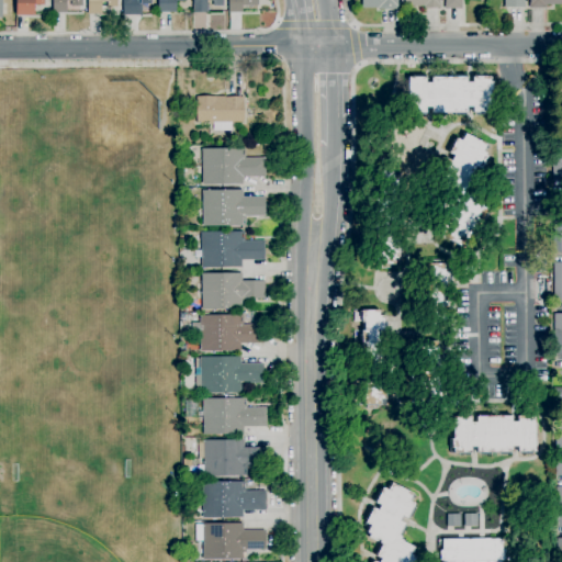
[(33,15),(15,15),(15,0),(44,0),(44,6),(34,6),(33,15)]
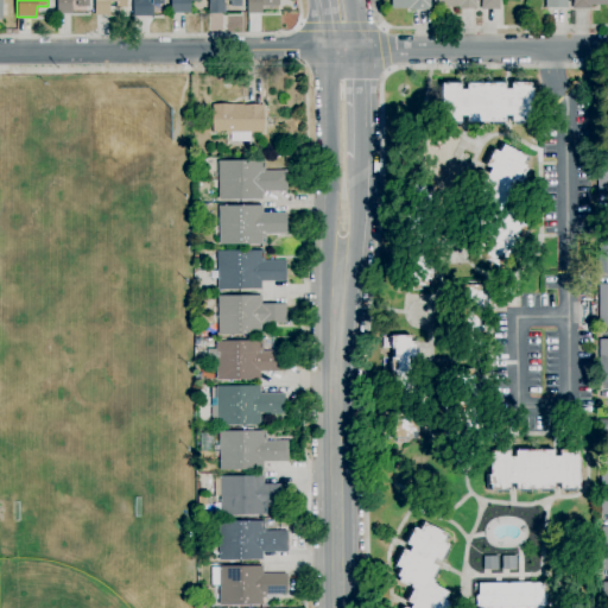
[(71,14),(57,14),(56,0),(88,0),(88,7),(76,7),(76,1),(71,1),(71,14)]
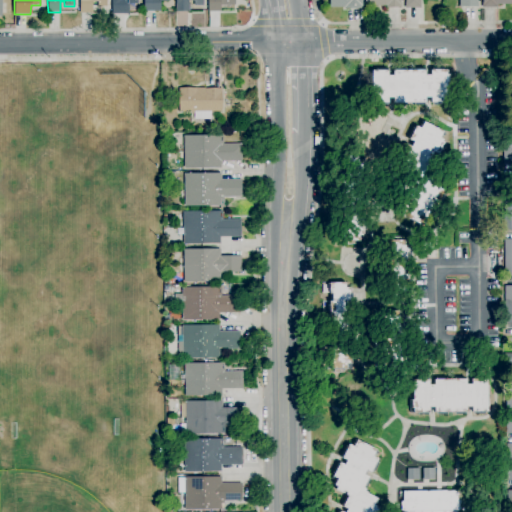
[(92,13),(80,13),(79,0),(106,0),(106,7),(98,7),(98,1),(92,1),(92,13)]
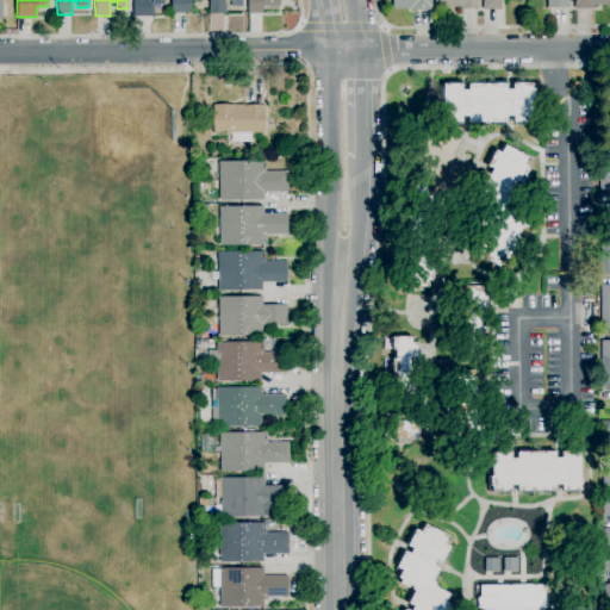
[(153,17),(134,17),(132,0),(163,0),(165,5),(153,5),(153,17)]
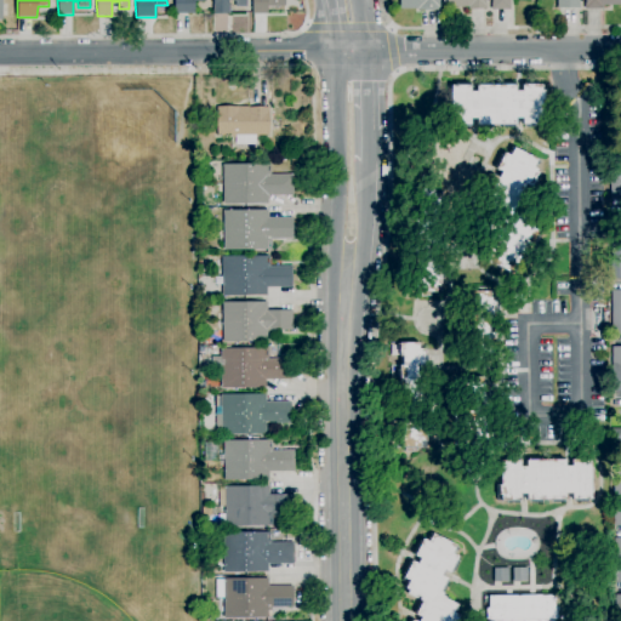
[(194,13),(175,13),(174,0),(205,0),(205,1),(194,1),(194,13)]
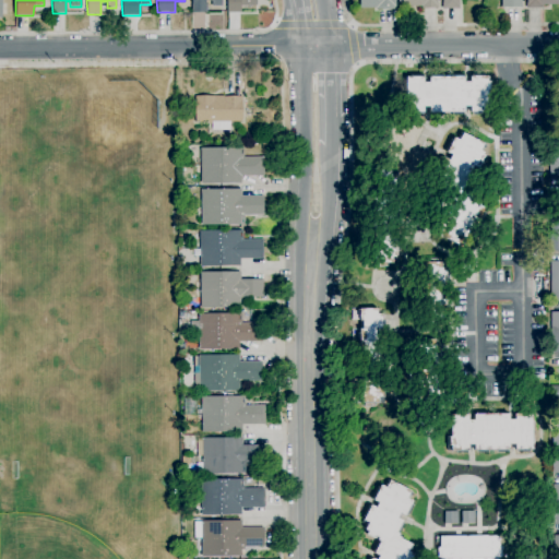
[(206,0),(206,13),(191,13),(191,0),(221,0),(221,7),(212,7),(212,0),(206,0)]
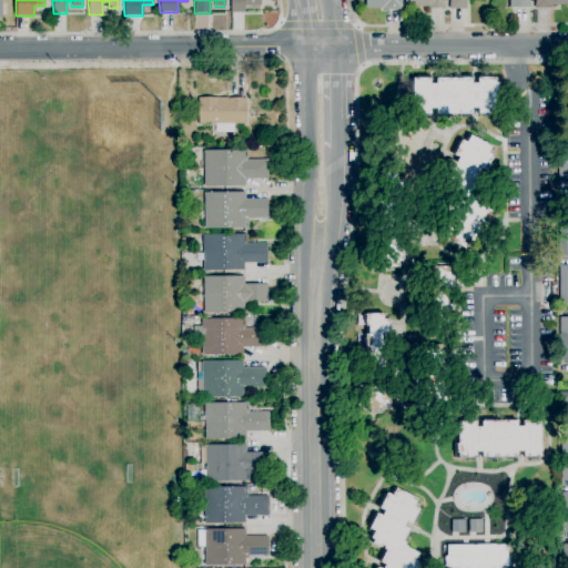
[(244,12),(231,13),(230,0),(260,0),(260,6),(244,6),(244,12)]
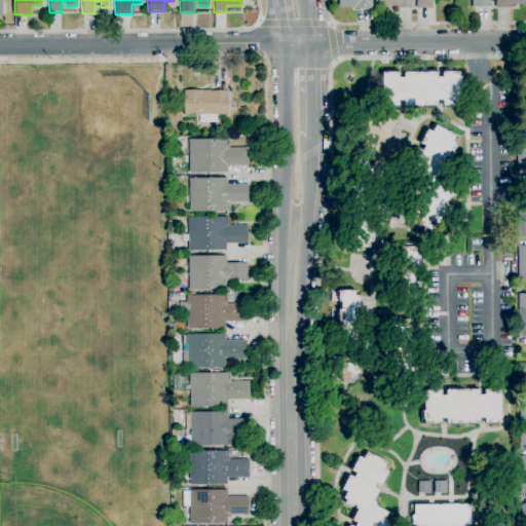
[(372,0),(372,8),(353,8),(353,7),(339,8),(338,0),(372,0)]
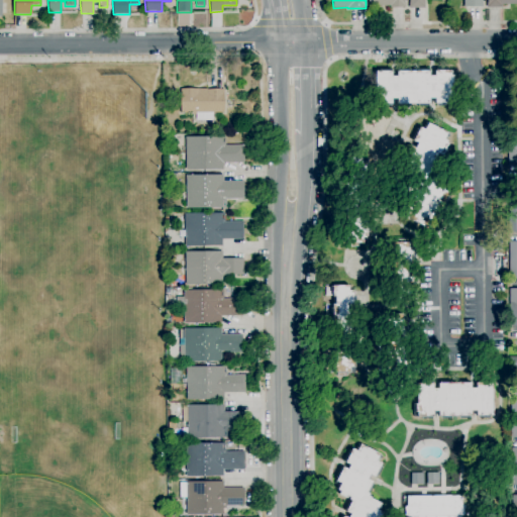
[(389,8),(389,5),(372,6),(372,0),(404,0),(404,2),(405,2),(405,7),(389,8)]
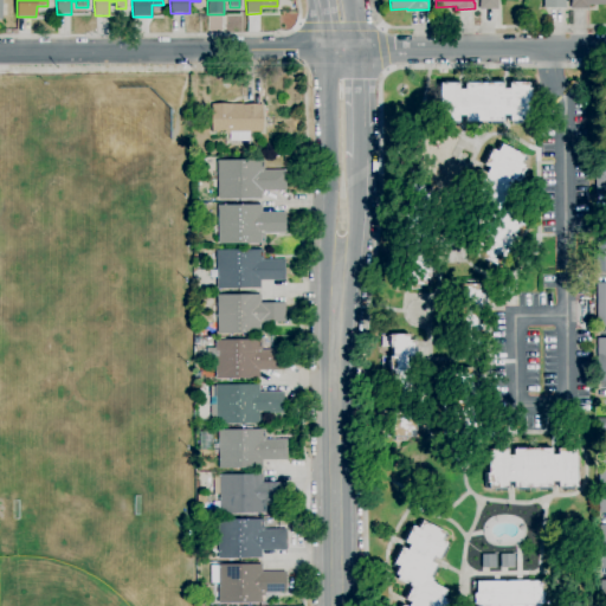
[(497,0),(497,10),(479,10),(479,2),(479,0),(497,0)]
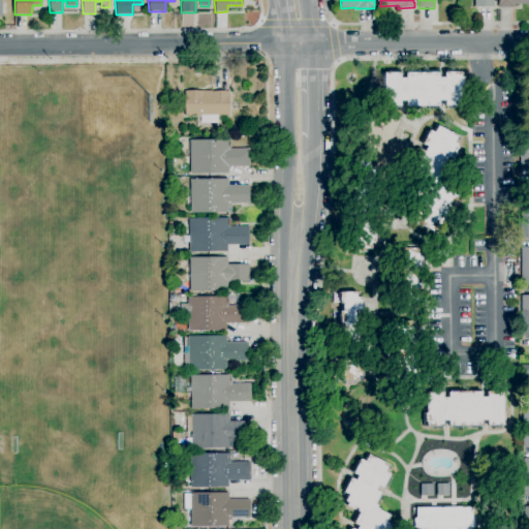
[(514,7),(497,8),(497,3),(498,3),(498,0),(528,0),(528,4),(514,5),(514,7)]
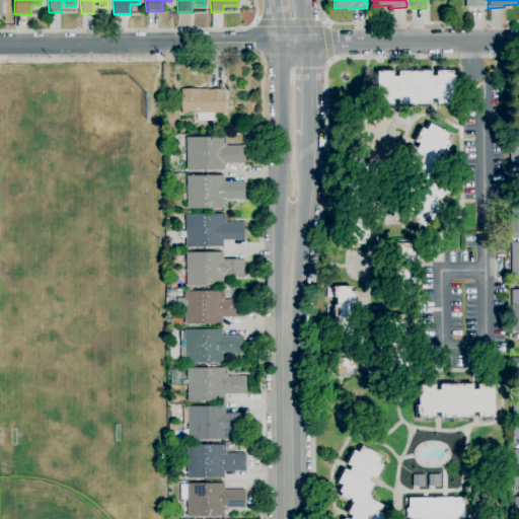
[(454,104),(436,104),(436,98),(431,98),(431,104),(398,104),(398,99),(393,99),(393,104),(377,104),(377,71),(392,71),(392,76),(398,76),(398,71),(431,71),(431,76),(436,76),(436,71),(452,71),(452,75),(454,75),(454,104)]
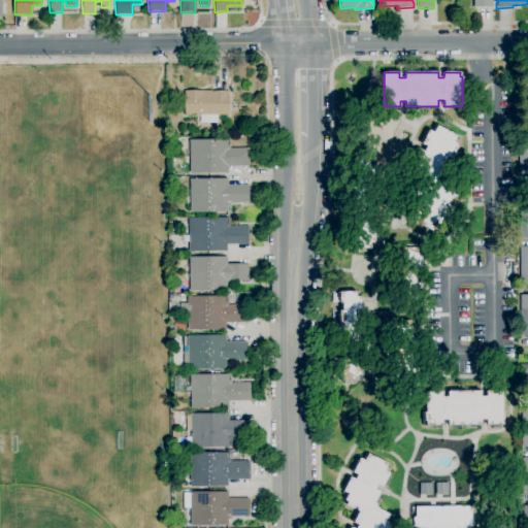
[(217,123),(200,123),(200,117),(197,117),(197,114),(185,116),(185,91),(202,91),(211,91),(211,92),(229,92),(229,114),(217,114),(217,123)]
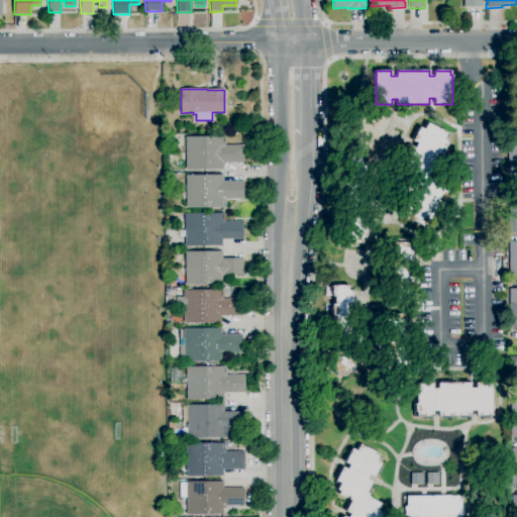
[(430,229),(405,217),(418,192),(414,190),(420,178),(399,168),(410,145),(415,148),(417,143),(412,140),(419,127),(424,129),(427,122),(452,135),(442,156),(437,153),(435,159),(439,161),(432,175),(448,182),(444,189),(449,191),(442,205),(438,202),(434,209),(439,212),(430,229)]
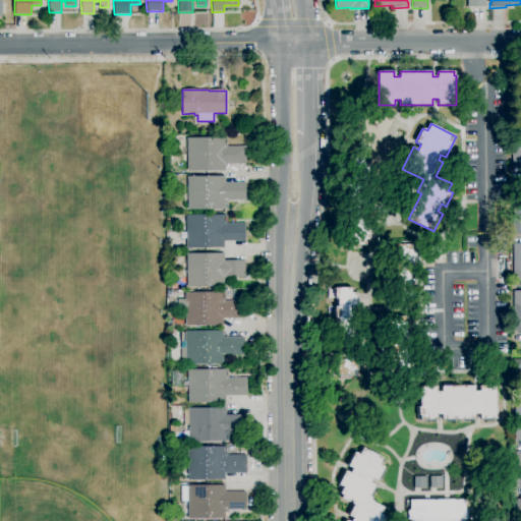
[(520,168),(512,168),(512,130),(520,130),(520,168)]
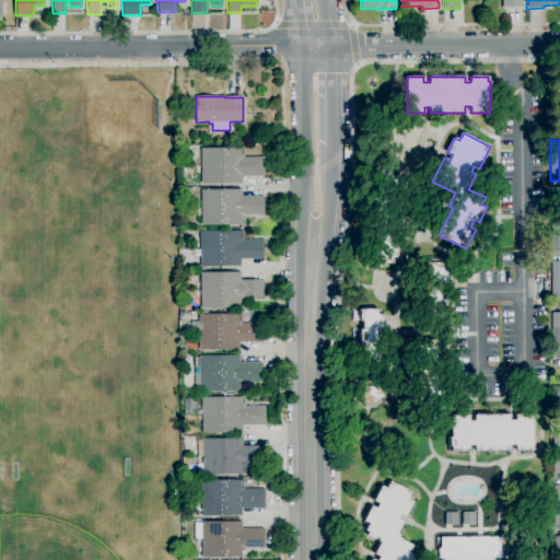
[(242,184),(201,184),(201,148),(244,148),(244,158),(265,158),(265,176),(242,176),(242,184)]
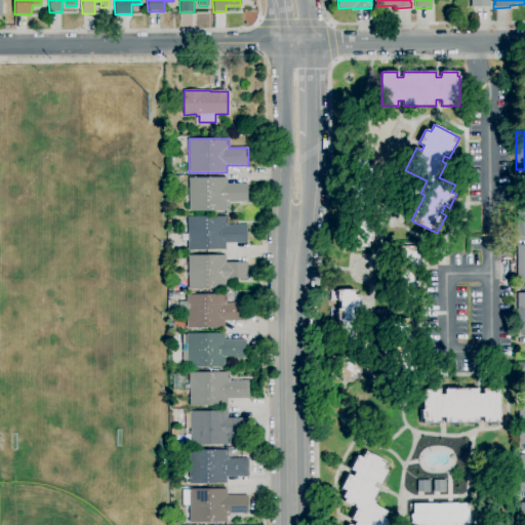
[(356,250),(356,247),(351,247),(345,248),(345,241),(349,241),(347,159),(366,158),(367,164),(371,164),(372,246),(364,247),(364,250),(356,250)]
